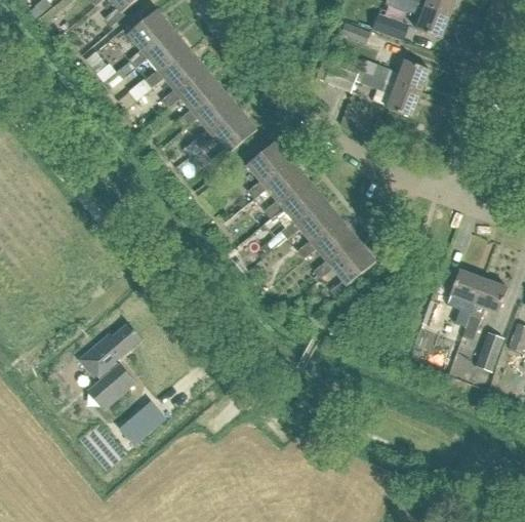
[(35,18),(51,4),(48,0),(42,0),(36,5),(33,1),(26,7),(35,18)]
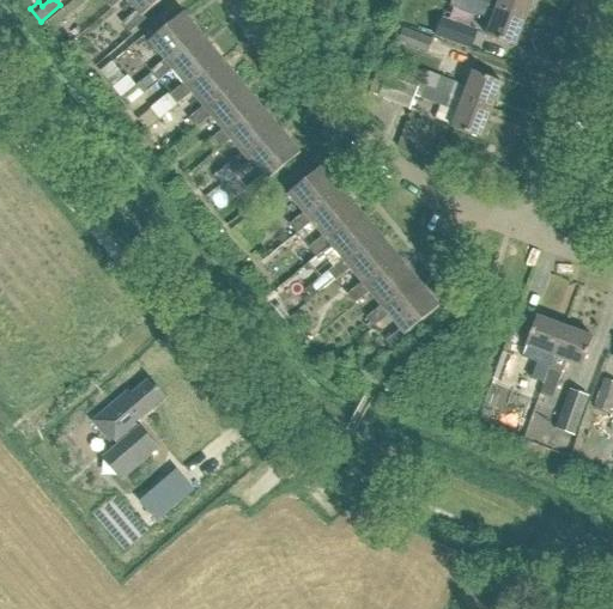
[(145,12),(159,0),(129,0),(137,8),(122,20),(131,29),(147,16),(145,12)]
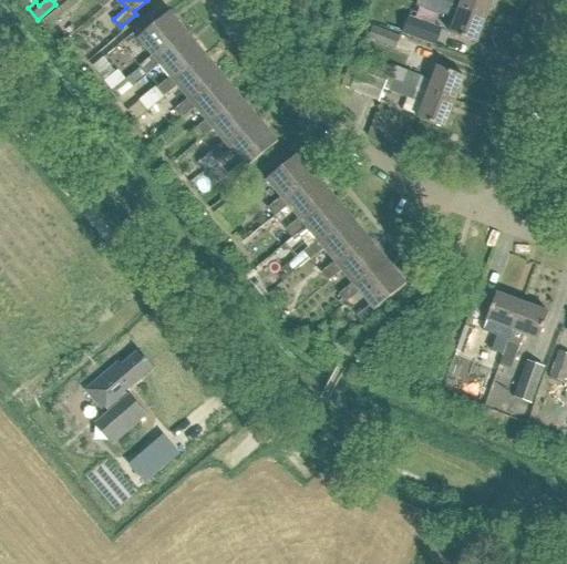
[(445,12),(455,16),(451,29),(477,39),(486,13),(452,0),(419,0),(419,2),(445,12)]
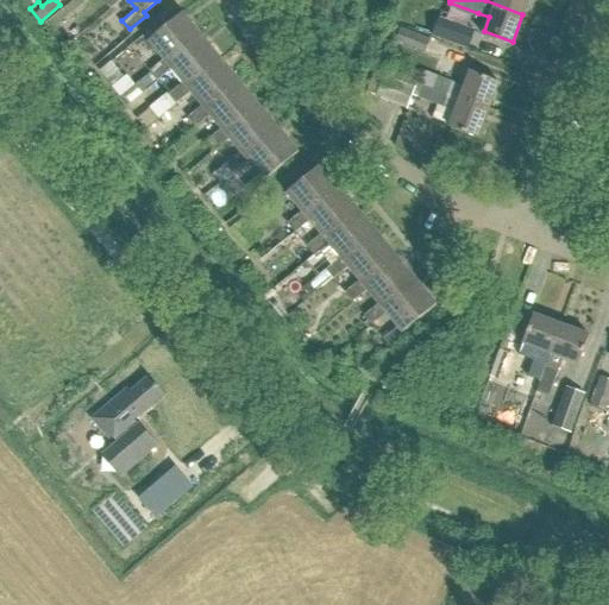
[(485,0),(522,14),(528,0),(485,0)]
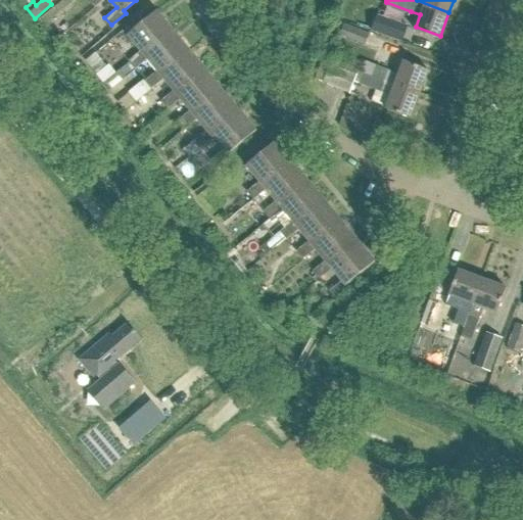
[(134,66),(145,56),(142,53),(173,28),(156,7),(126,33),(139,49),(128,58),(129,60),(134,66)]
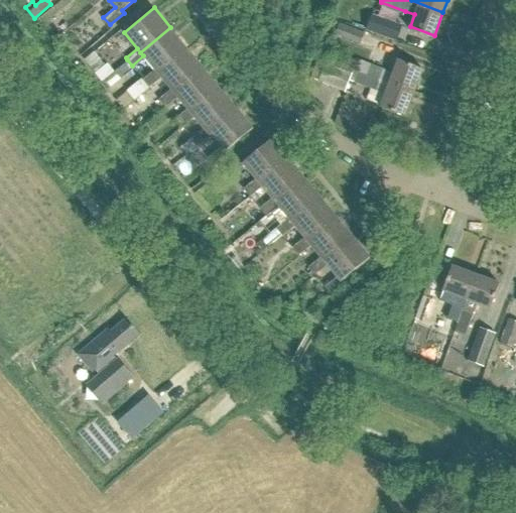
[(371,12),(366,25),(389,34),(393,21),(371,12)]
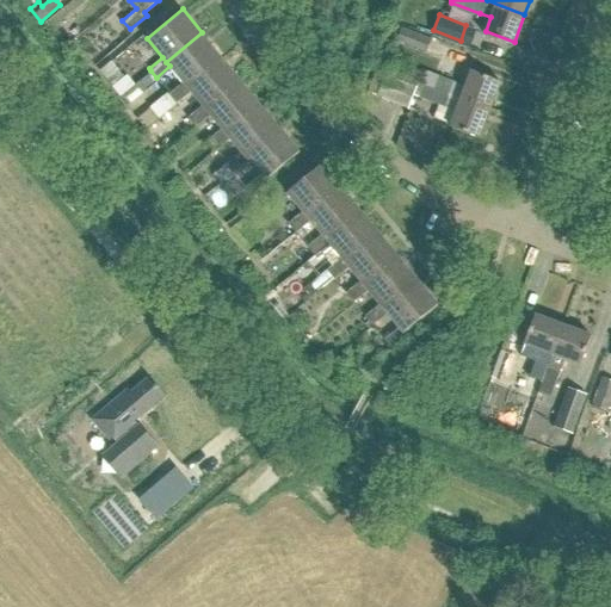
[(402,25),(397,38),(426,49),(431,36),(402,25)]
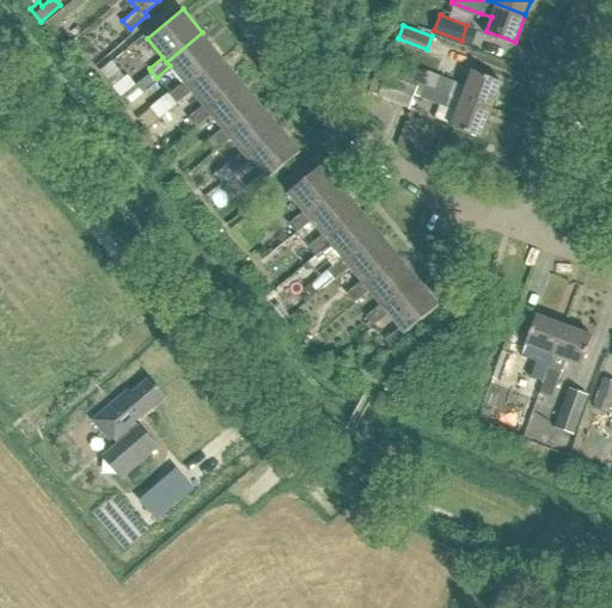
[(159,116),(177,102),(191,91),(187,85),(222,56),(202,32),(166,62),(170,66),(183,81),(170,92),(151,106),(159,116)]
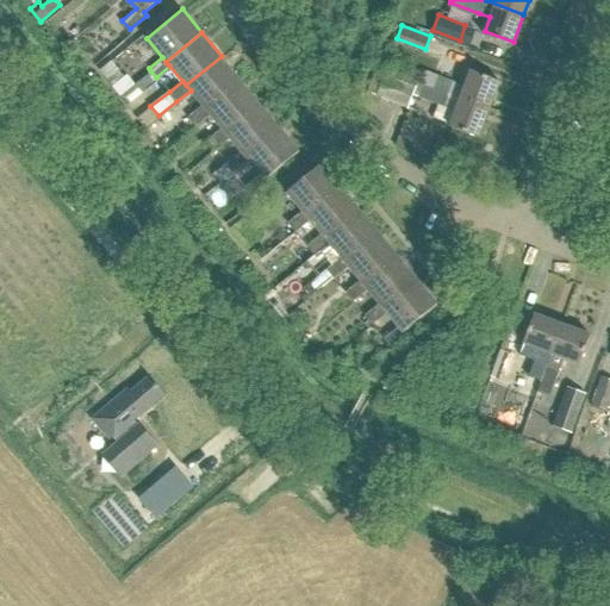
[(195,125),(209,114),(204,110),(241,80),(222,56),(186,85),(191,91),(201,105),(188,116),(195,125)]
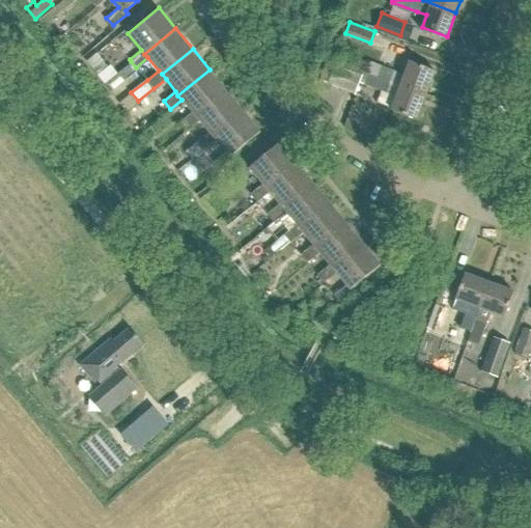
[(359,81),(396,94),(391,107),(416,117),(425,92),(367,71),(363,68),(364,67),(357,65),(358,61),(339,55),(338,59),(329,55),(319,79),(355,92),(359,81)]
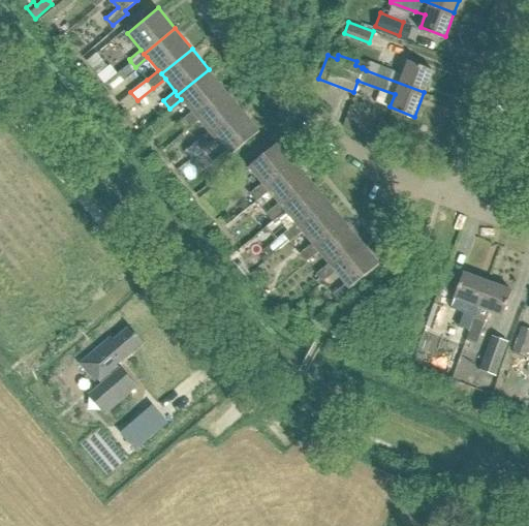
[(366,70),(424,92),(433,68),(408,59),(403,72),(370,59),(366,70)]
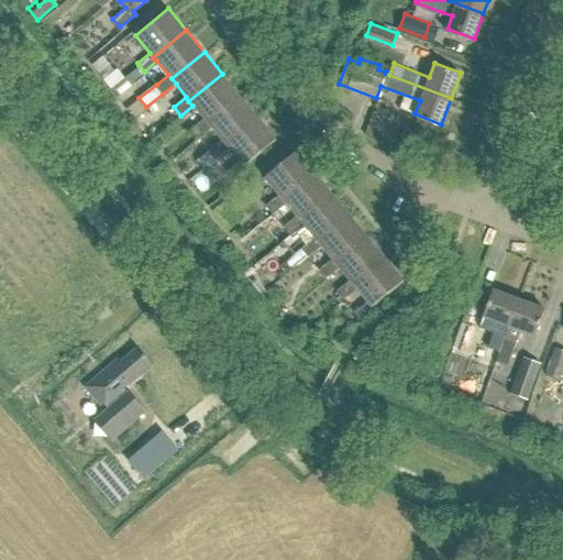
[(139,65),(128,74),(134,80),(144,72),(139,65)]
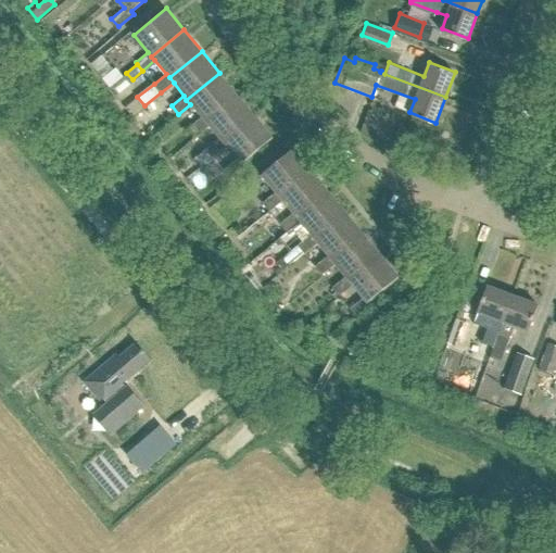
[(186,100),(190,104),(200,116),(189,126),(197,135),(209,125),(204,121),(237,93),(219,73),(186,100)]
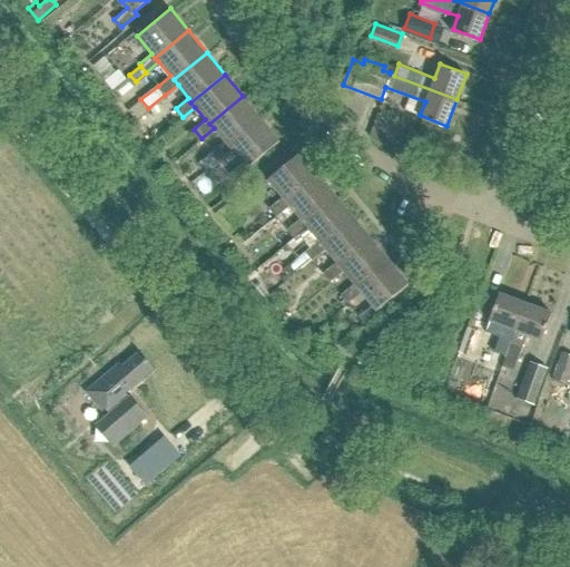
[(209,124),(214,128),(224,142),(212,152),(218,159),(231,149),(227,146),(261,118),(243,96),(209,124)]
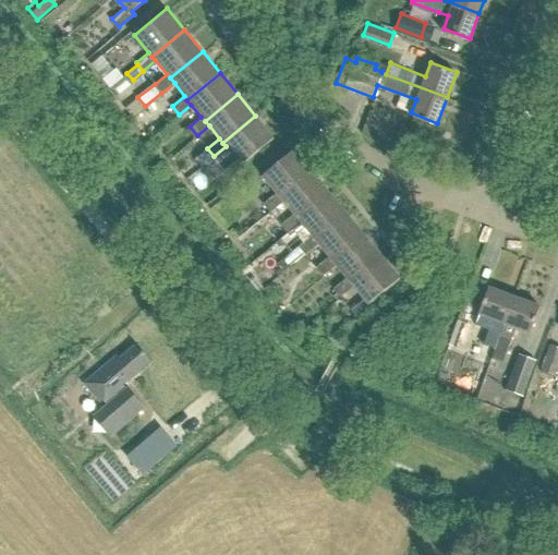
[(243,163),(273,137),(255,116),(222,143),(226,146),(237,158),(225,169),(231,177),(245,166),(243,163)]
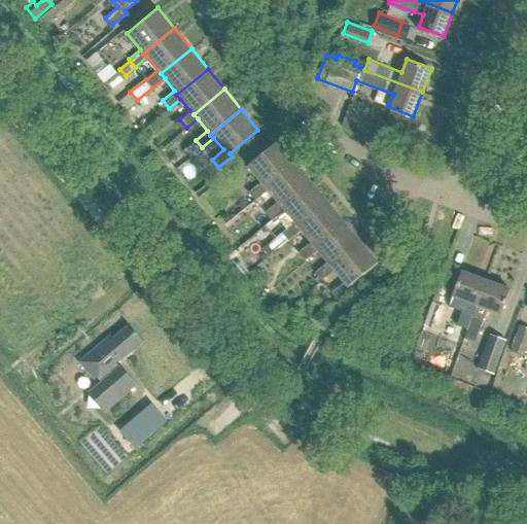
[(195,139),(183,148),(190,156),(202,147),(196,140),(195,139)]
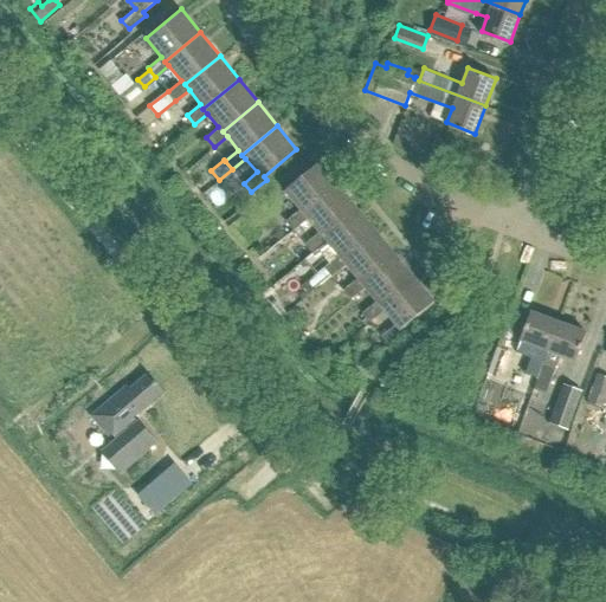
[(295,230),(309,218),(304,212),(339,183),(318,161),(284,189),(301,208),(287,220),(295,230)]
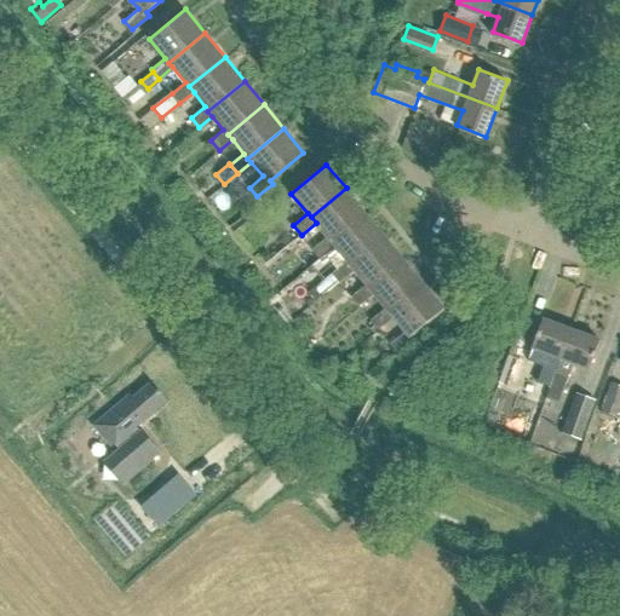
[(311,217),(316,223),(327,236),(313,248),(320,257),(334,245),(331,241),(366,212),(346,188),(311,217)]
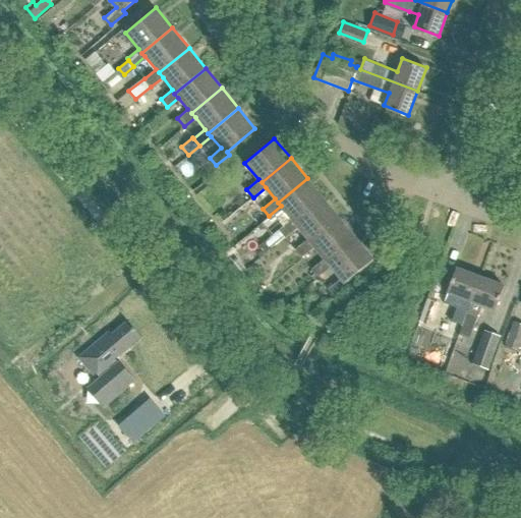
[(234,174),(244,166),(238,159),(228,167),(234,174)]
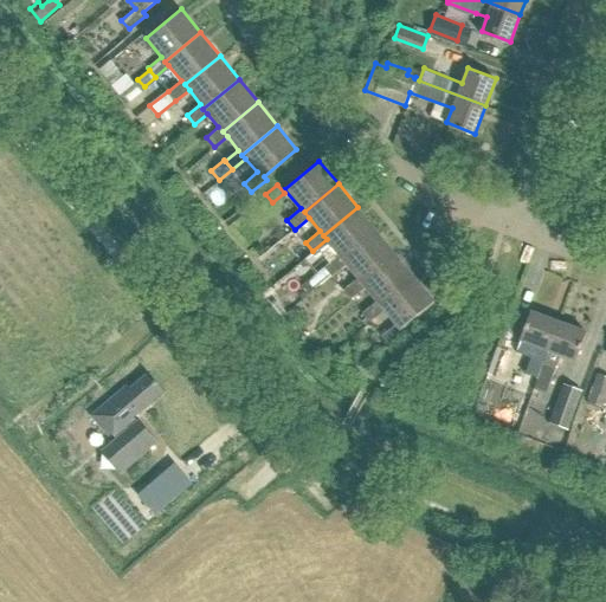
[(339,254),(302,285),(307,292),(320,283),(331,273),(333,274),(346,263),(342,258),(376,231),(358,207),(323,235),(327,239),(339,254)]
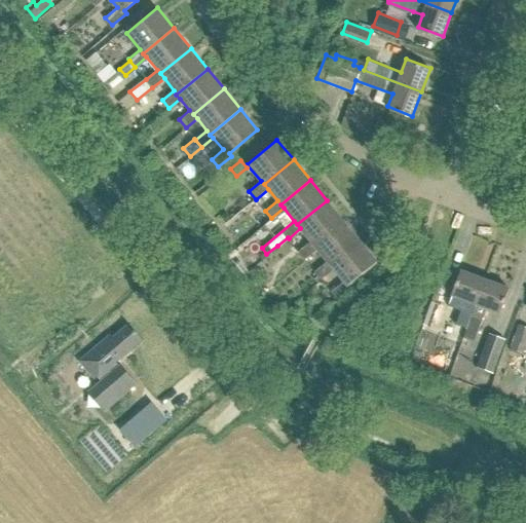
[(304,259),(317,249),(313,245),(343,220),(327,200),(297,224),(300,228),(310,240),(298,251),(304,259)]
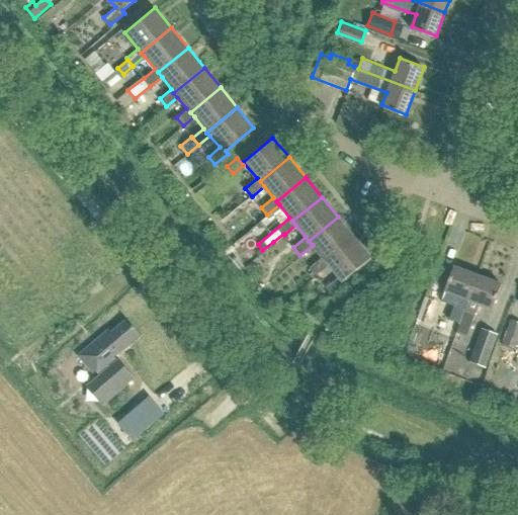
[(317,275),(329,265),(325,261),(354,237),(338,217),(309,241),(313,245),(323,257),(311,267),(317,275)]
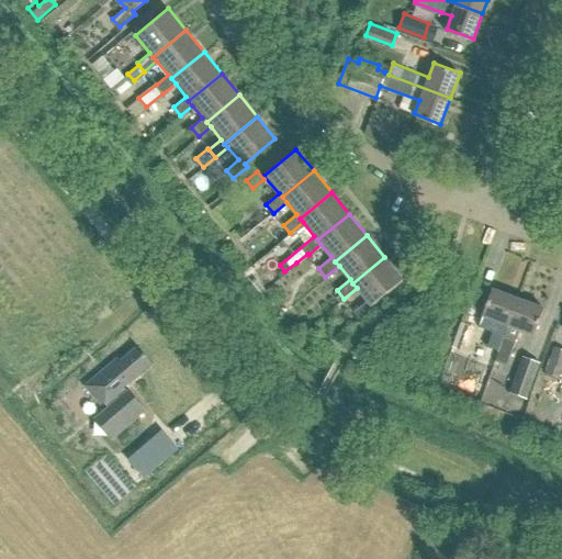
[(352,283),(357,288),(367,301),(355,312),(360,320),(375,306),(373,302),(402,278),(384,257),(352,283)]
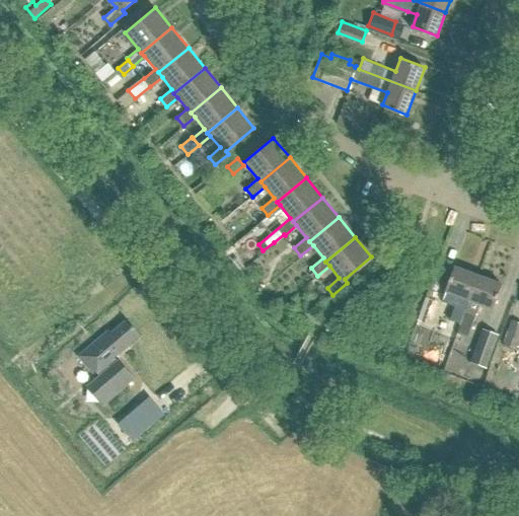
[(458,294),(446,327),(456,332),(477,274),(453,265),(444,289),(458,294)]
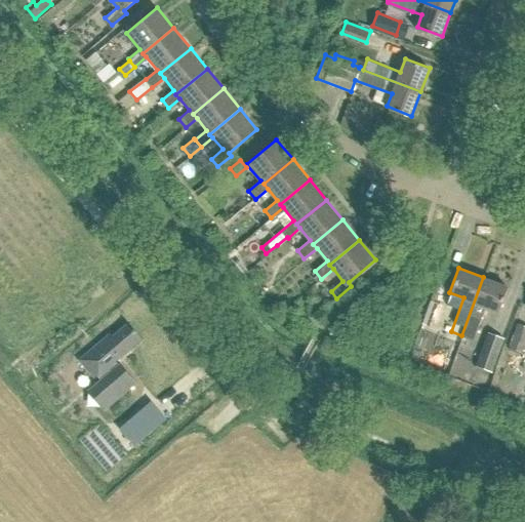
[(483,277),(461,335),(473,339),(486,306),(498,311),(508,286),(483,277)]
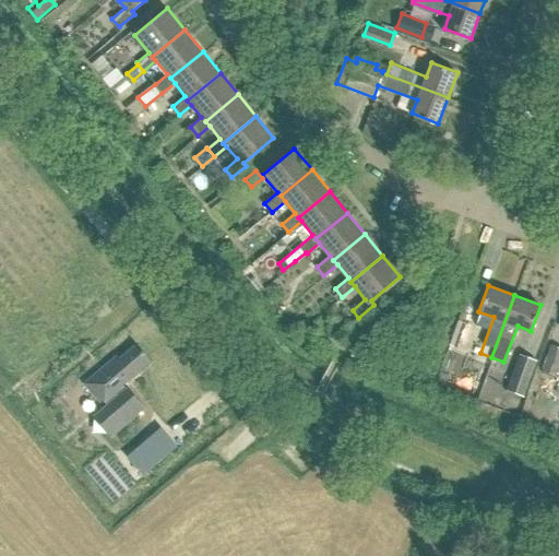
[(465,347),(473,326),(461,321),(453,343),(465,347)]
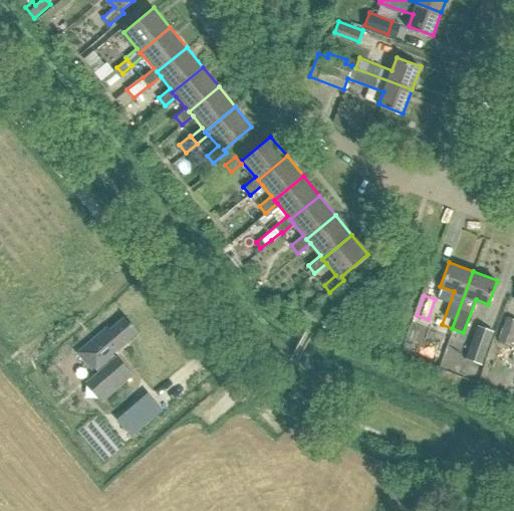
[(130,315),(78,361),(102,389),(155,345),(130,315)]
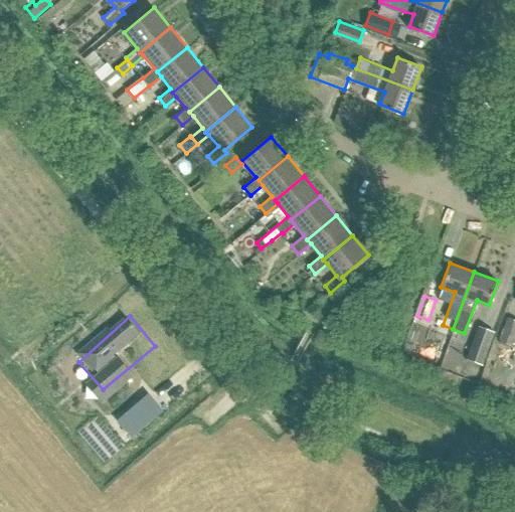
[(514,318),(508,316),(500,340),(512,344),(514,333),(514,318)]
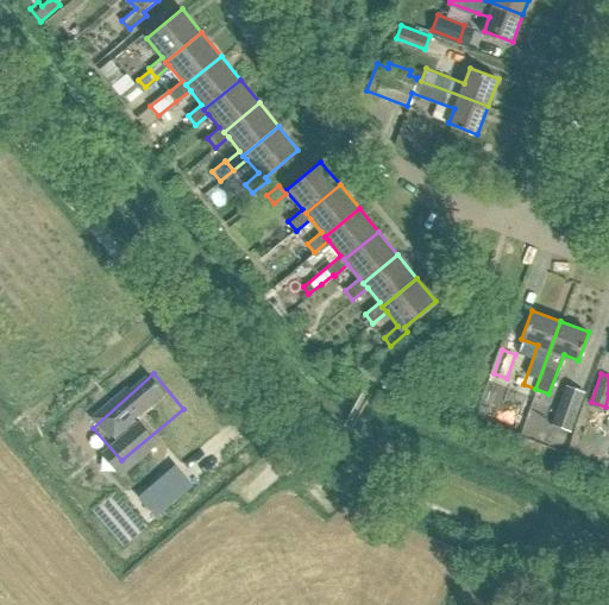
[(566,384),(552,423),(570,429),(584,390),(566,384)]
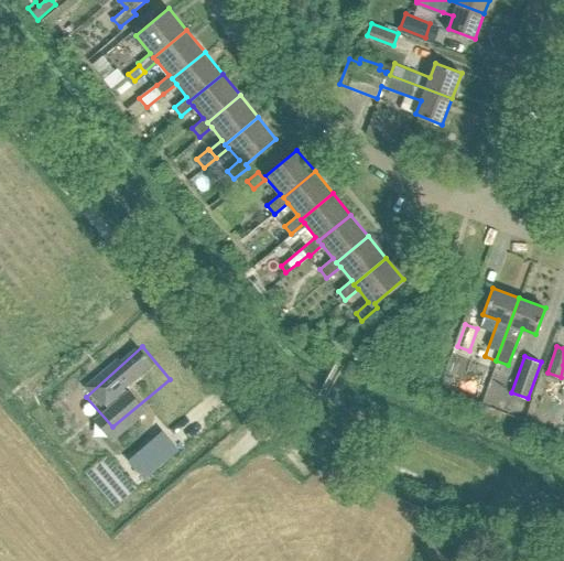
[(162,431),(129,460),(144,478),(179,449),(162,431)]
